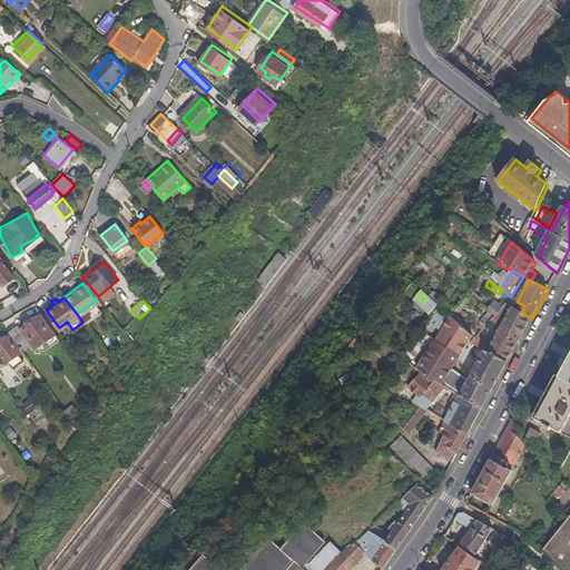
[(504,305),(502,303),(499,305),(495,302),(487,310),(490,312),(481,321),(485,325),(489,321),(504,305)]
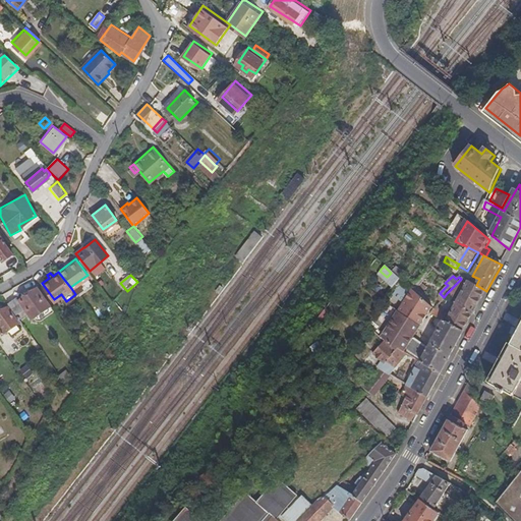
[(436,306),(432,309),(430,314),(436,316),(444,321),(465,331),(473,315),(486,291),(476,285),(462,277),(461,279),(447,293),(454,299),(464,283),(466,284),(450,314),(436,306)]
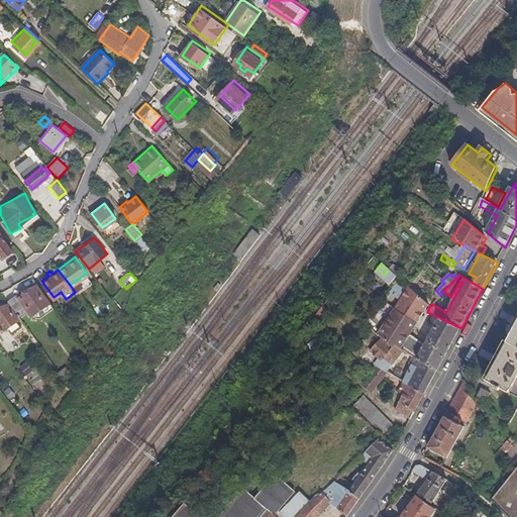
[(427,305),(398,279),(387,291),(398,299),(374,335),(378,339),(379,339),(392,345),(393,344),(404,350),(418,358),(438,370),(448,352),(461,328),(440,318),(425,345),(407,335),(427,305)]
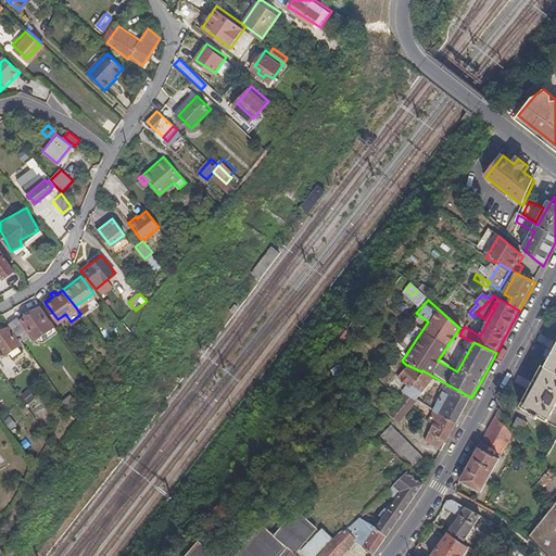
[(8,320),(15,330),(25,323),(35,335),(52,323),(38,303),(21,316),(19,313),(8,320)]
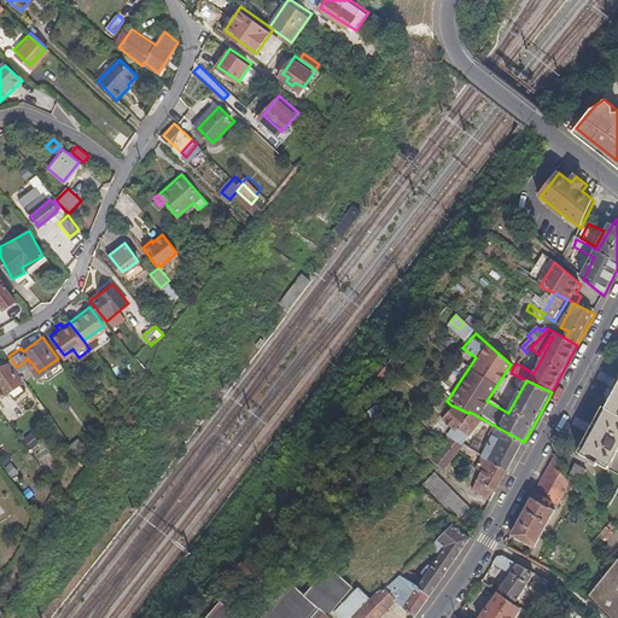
[(377,380),(382,384),(403,357),(398,353),(377,380)]
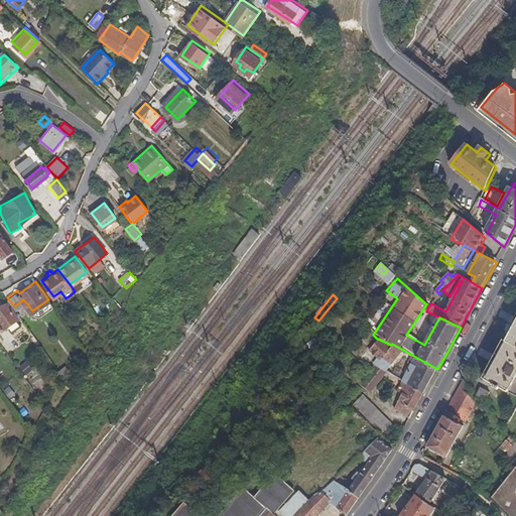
[(0,304),(0,323),(2,327),(18,315),(7,300),(6,300),(4,300),(0,302),(0,304)]
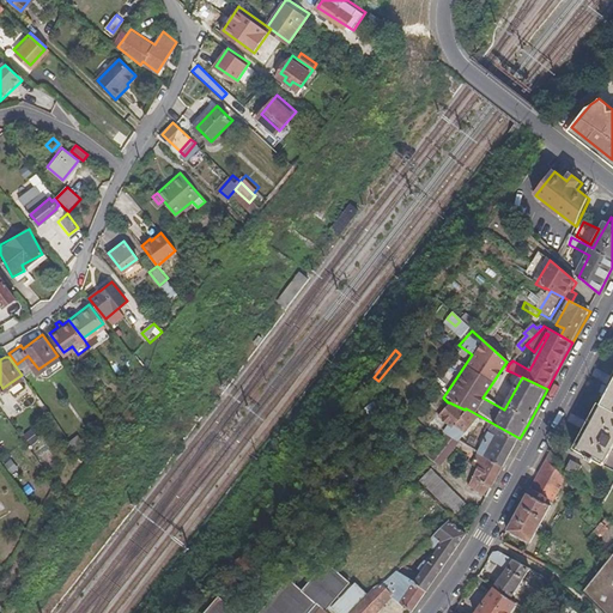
[(612,381),(576,450),(588,456),(587,460),(593,463),(594,460),(612,469),(612,381)]
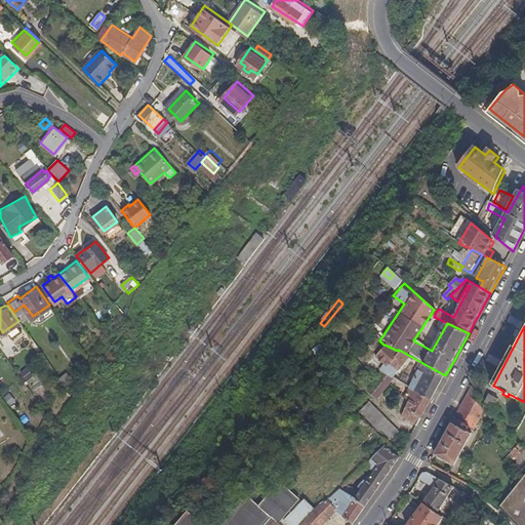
[(375,359),(388,366),(384,371),(433,399),(438,390),(445,375),(425,364),(422,367),(421,366),(412,382),(395,375),(410,356),(399,350),(398,351),(385,345),(384,345),(375,359)]
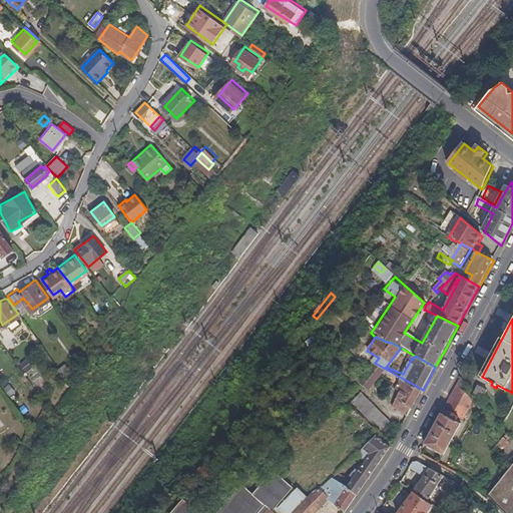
[(27,359),(20,365),(26,374),(34,368),(27,359)]
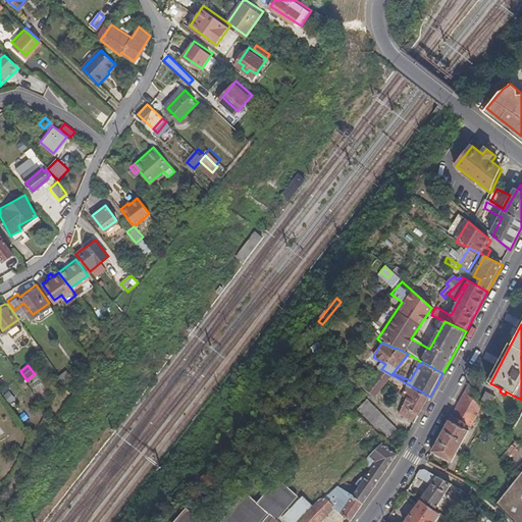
[(416,423),(430,397),(381,369),(366,387),(376,395),(390,379),(402,387),(403,386),(407,388),(403,397),(408,400),(400,414),(416,423)]
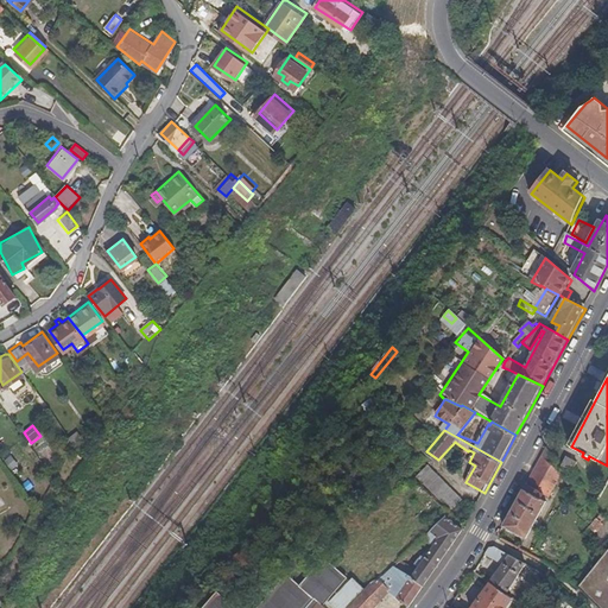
[(563,475),(553,470),(561,461),(548,447),(525,487),(504,526),(527,539),(548,502),(537,496),(539,493),(550,498),(563,475)]
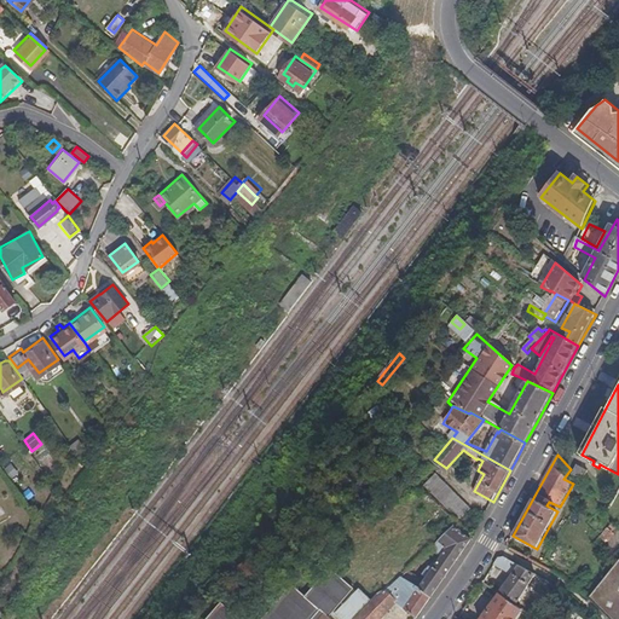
[(573,470),(574,472),(584,478),(589,469),(578,463),(573,470)]
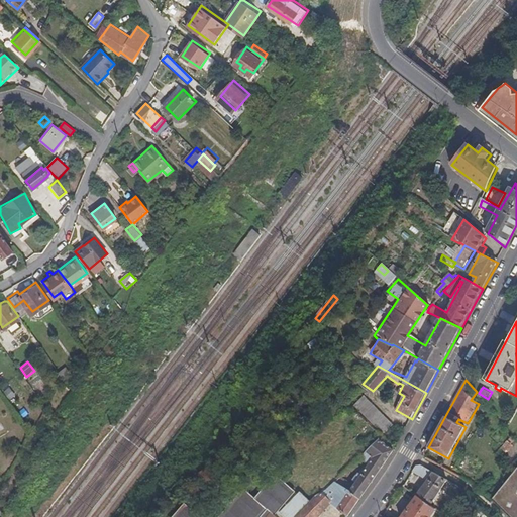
[(355,404),(384,433),(393,425),(366,395),(355,404)]
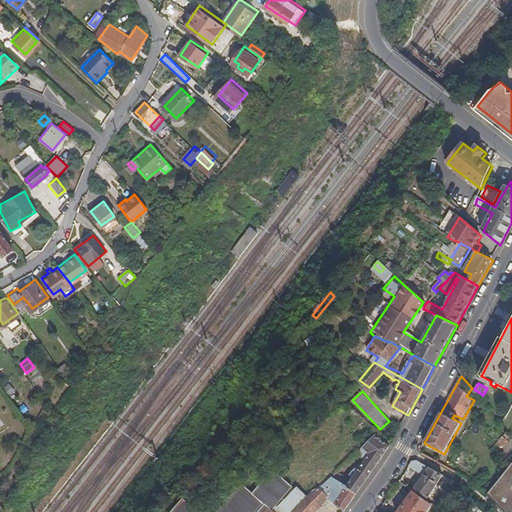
[(502,450),(511,438),(509,436),(506,434),(505,433),(496,445),(502,450)]
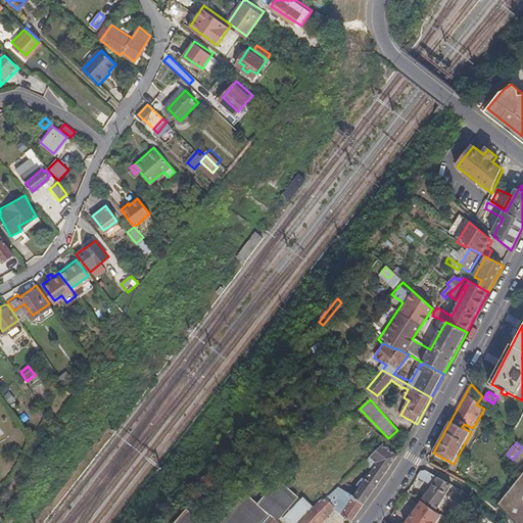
[(371,471),(370,470),(363,480),(365,481),(362,486),(359,490),(344,482),(340,486),(353,492),(365,504),(370,495),(381,480),(389,468),(398,455),(385,443),(373,456),(379,461),(371,471)]
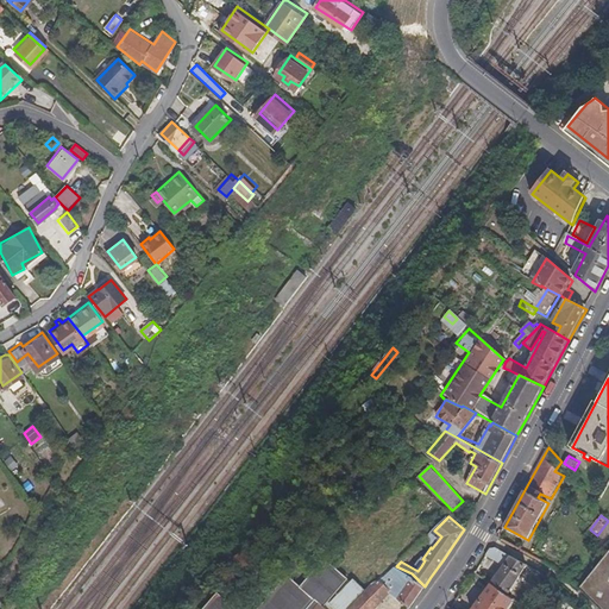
[(491,583),(508,596),(527,565),(495,547),(491,548),(487,556),(503,565),(491,583)]
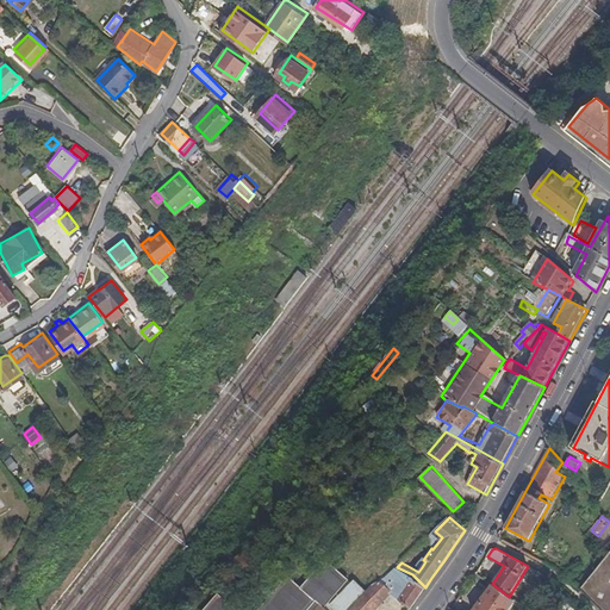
[(411,562),(417,556),(412,552),(406,558),(411,562)]
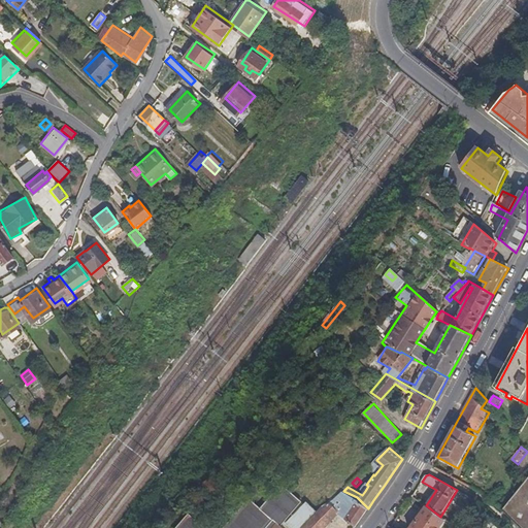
[(527,527),(527,477),(502,510),(520,527),(527,527)]
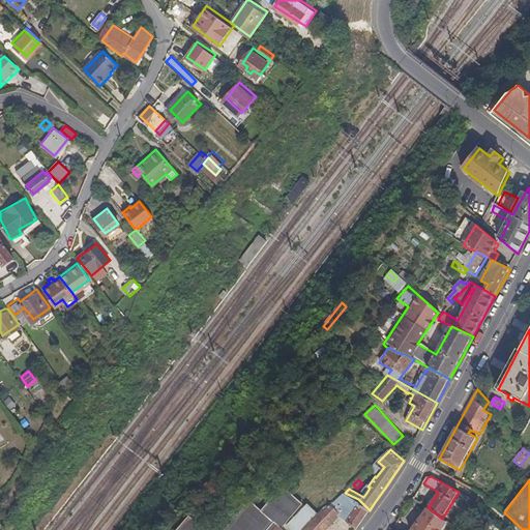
[(286,529),(284,527),(303,503),(283,486),(261,511),(251,501),(223,529),(203,529),(187,514),(172,529),(286,529)]
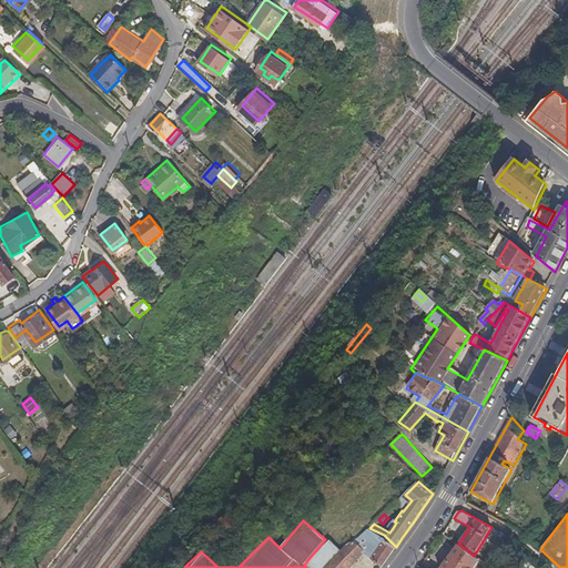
[(347,567),(366,548),(384,565),(396,547),(384,535),(369,528),(364,534),(357,539),(350,544),(325,567),(347,567)]
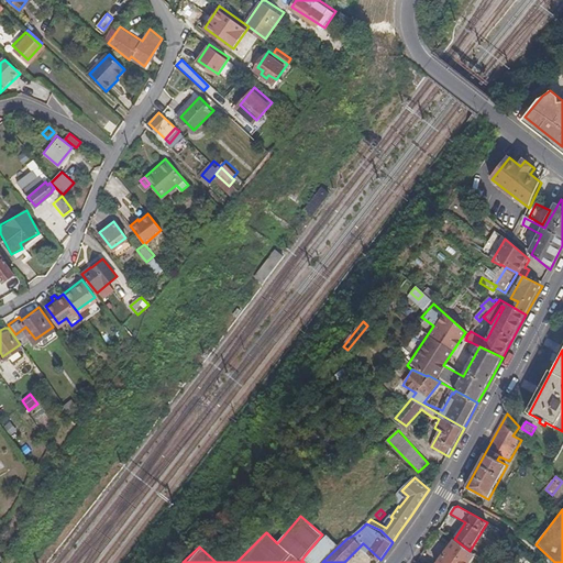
[(496,562),(500,562),(517,541),(510,536),(500,547),(503,548),(493,560),(496,562)]
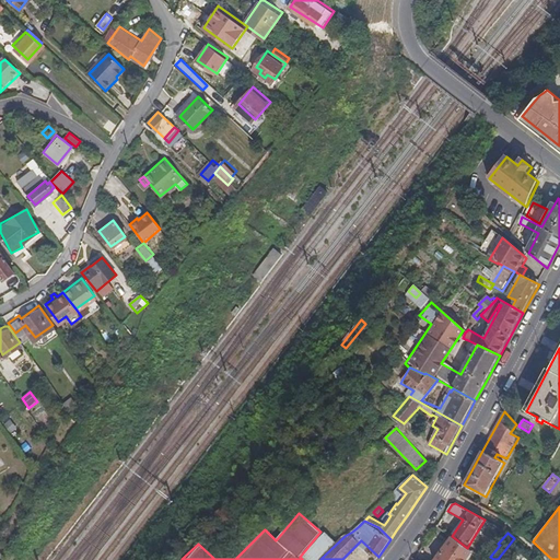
[(465,559),(470,553),(471,551),(467,548),(452,536),(434,559),(465,559)]
